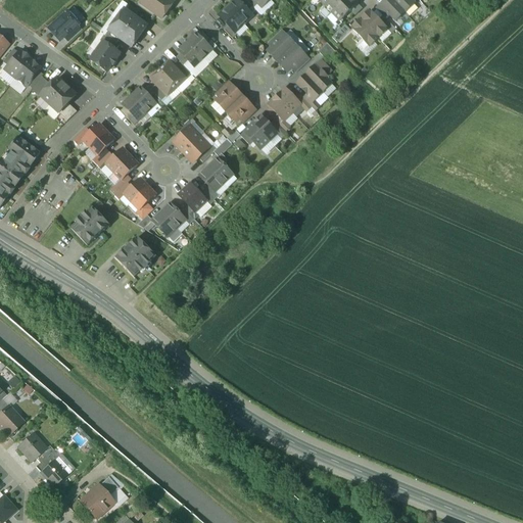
[(169,0),(143,0),(141,4),(161,19),(174,3),(169,0)]
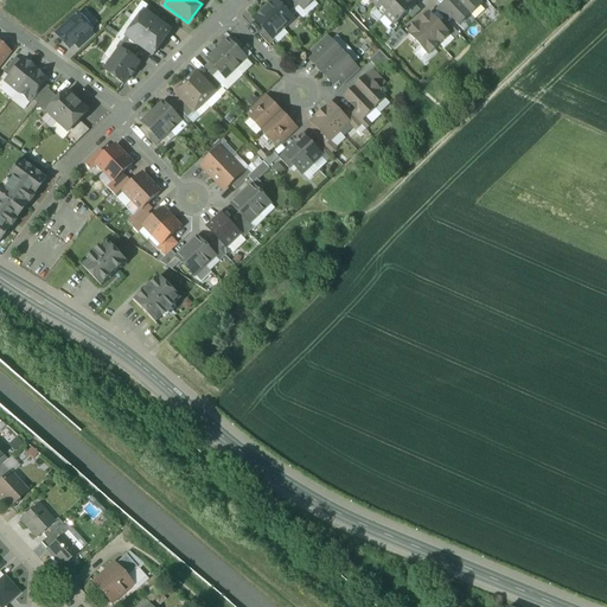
[(293,10),(283,0),(282,0),(279,4),(288,14),(293,10)]
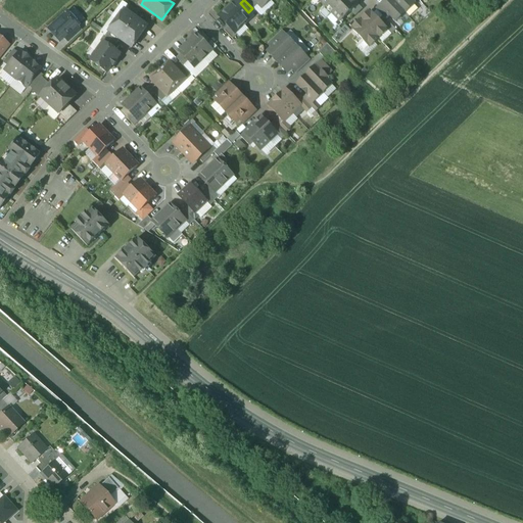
[(257,4),(253,0),(244,0),(252,8),(253,8),(257,4)]
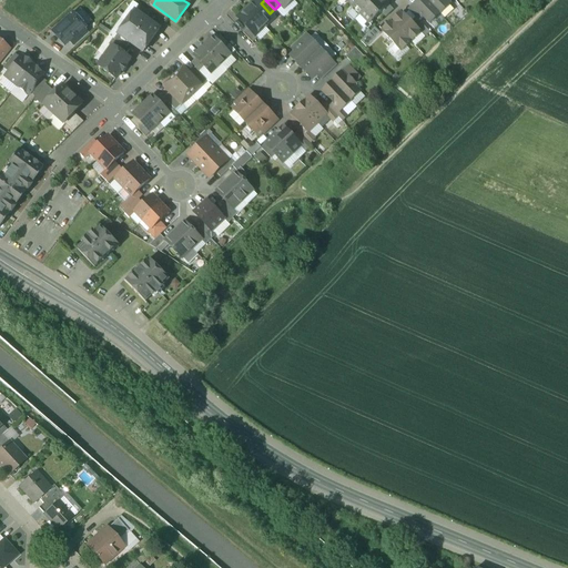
[(351,0),(350,1),(348,2),(362,16),(377,0),(351,0)]
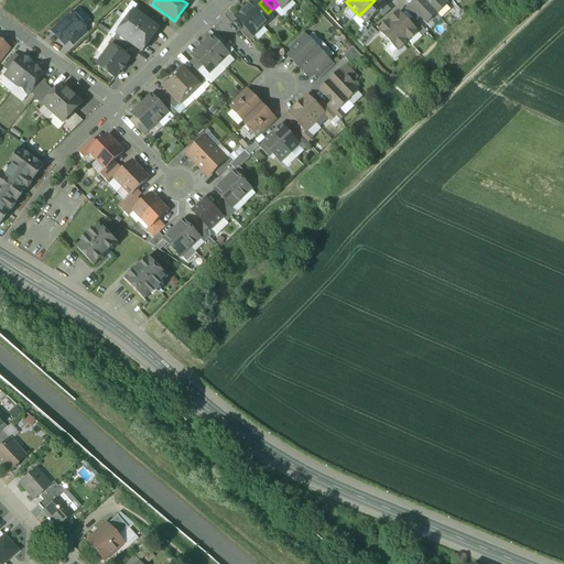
[(381,0),(375,0),(359,15),(367,25),(387,6),(381,0)]
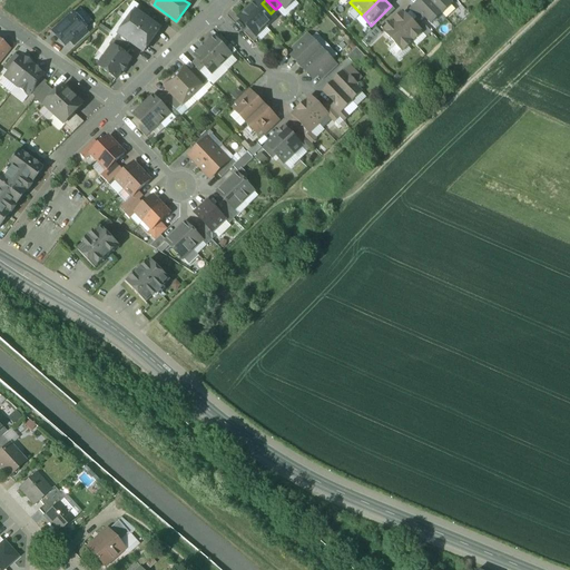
[(426,0),(421,0),(414,7),(415,8),(425,17),(432,25),(441,15),(426,0)]
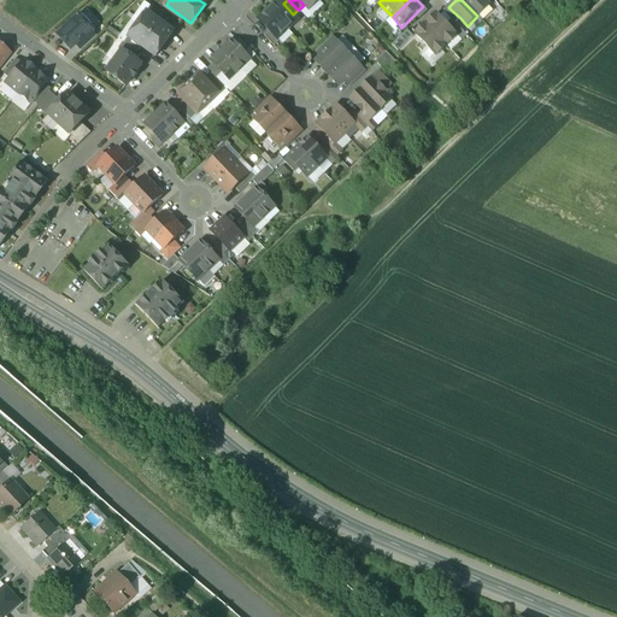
[(462,0),(477,16),(488,6),(487,4),(483,0),(462,0)]
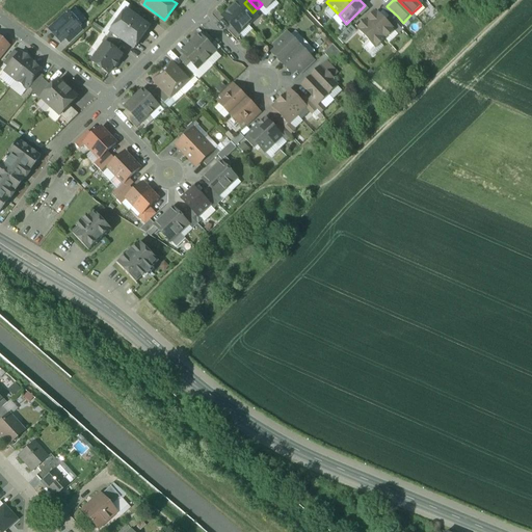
[(244,3),(241,1),(232,9),(247,26),(257,17),(253,12),(244,3)]
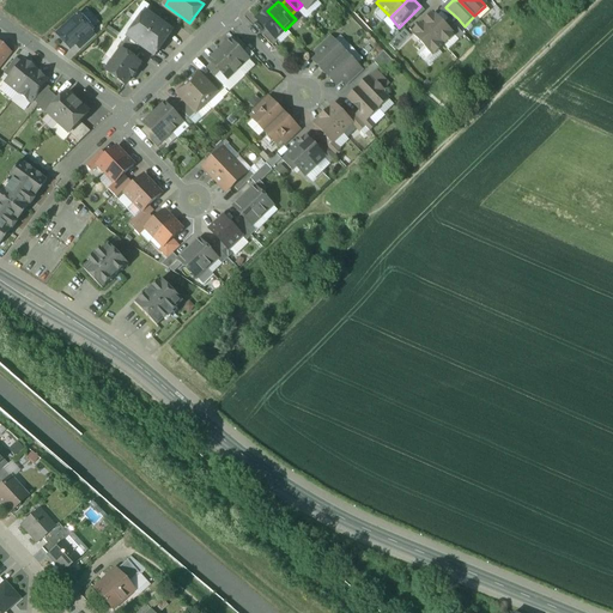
[(163,16),(150,7),(146,12),(158,22),(163,16)]
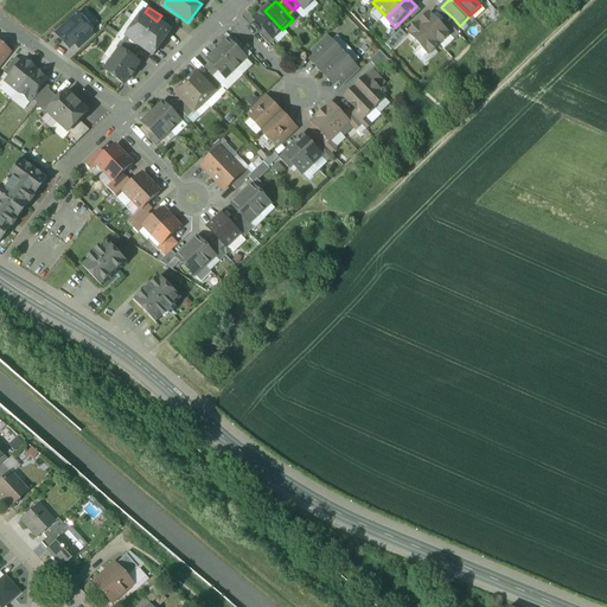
[(453,18),(442,8),(438,13),(445,20),(447,24),(453,18)]
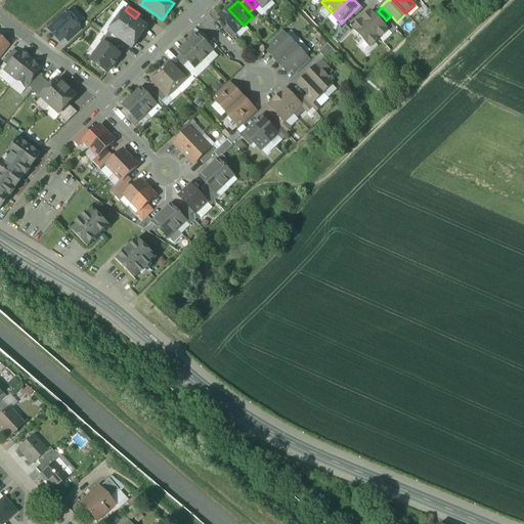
[(244,26),(228,9),(220,17),(229,28),(235,34),(244,26)]
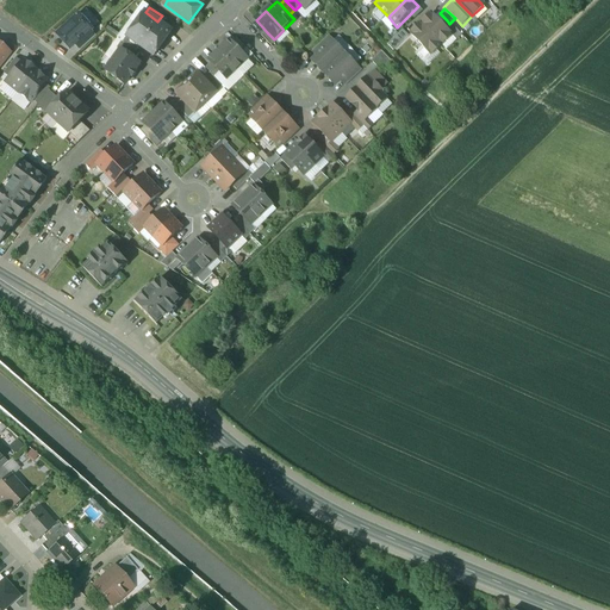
[(157,22),(145,12),(136,25),(163,44),(172,32),(157,22)]
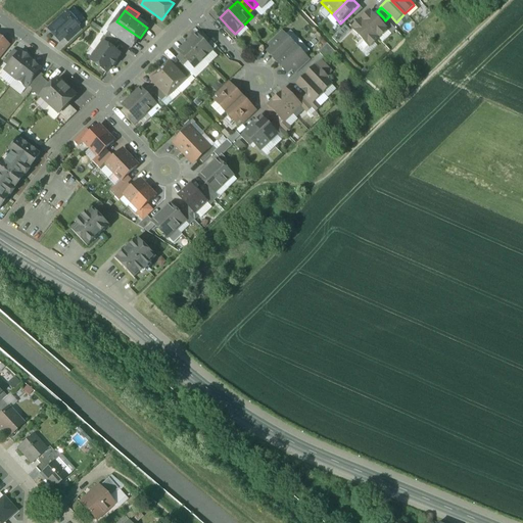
[(79,26),(67,13),(49,30),(60,42),(64,39),(78,27),(79,26)]
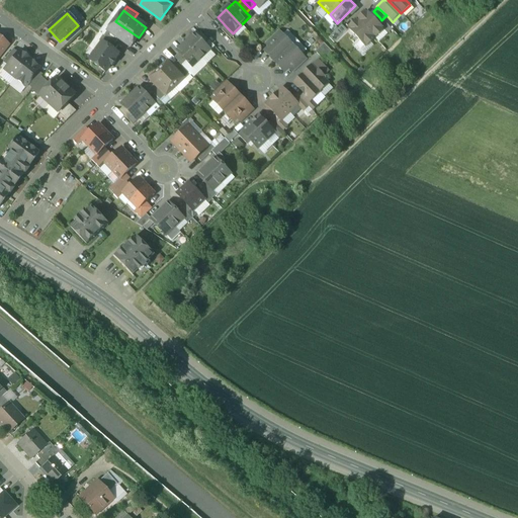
[(366,13),(358,21),(374,38),(383,30),(375,21),(366,13)]
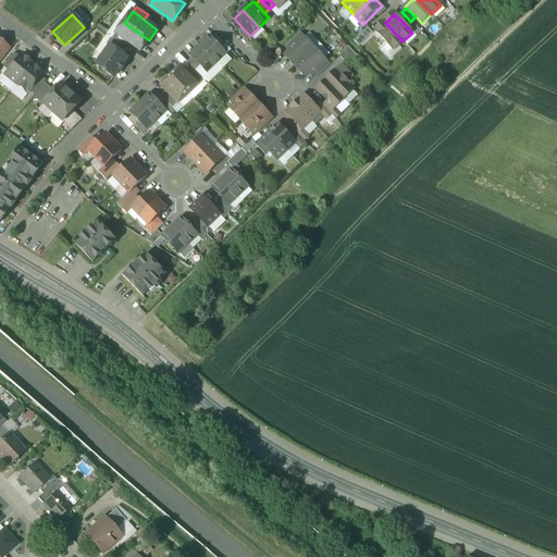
[(410,22),(408,19),(404,23),(412,33),(417,37),(421,33),(410,22)]
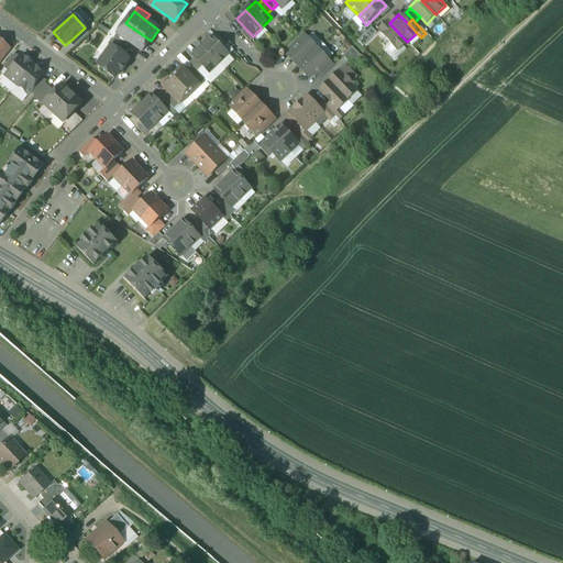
[(151,41),(125,23),(118,34),(129,43),(142,52),(151,41)]
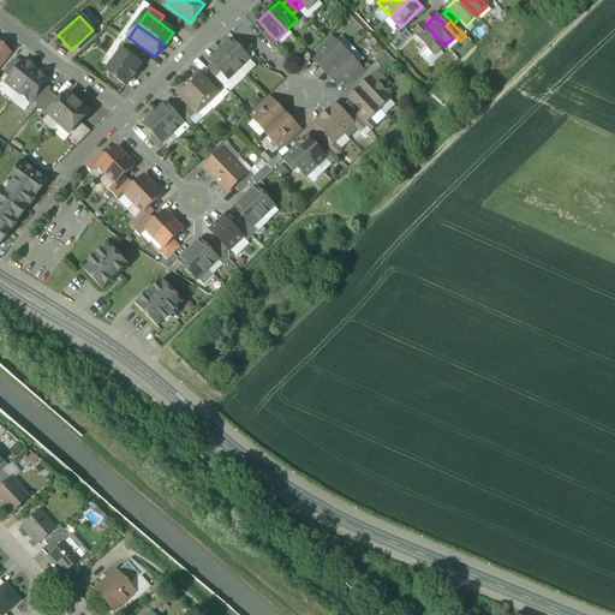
[(425,25),(415,35),(435,57),(445,46),(425,25)]
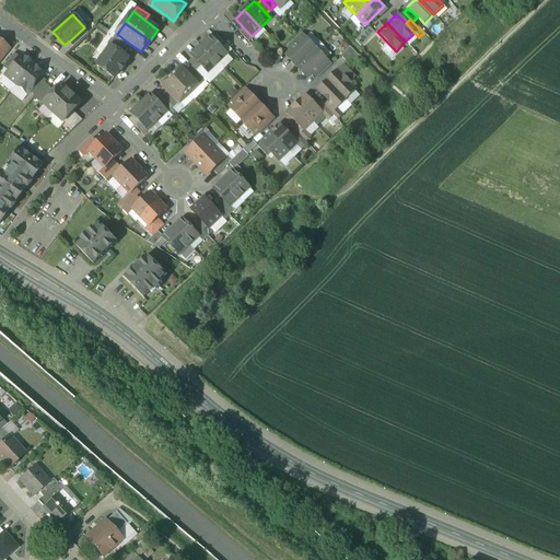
[(361,27),(357,32),(361,37),(366,33),(361,27)]
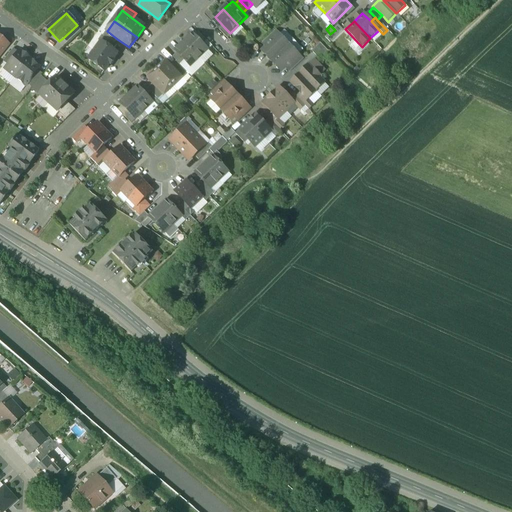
[(76,26),(63,38),(67,43),(81,31),(76,26)]
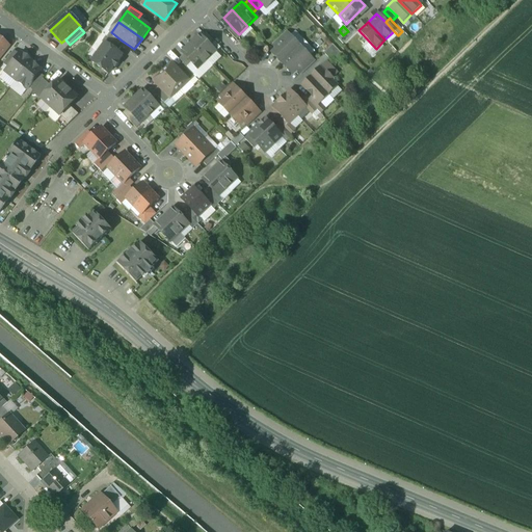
[(233,28),(228,32),(237,41),(241,36),(239,34),(233,28)]
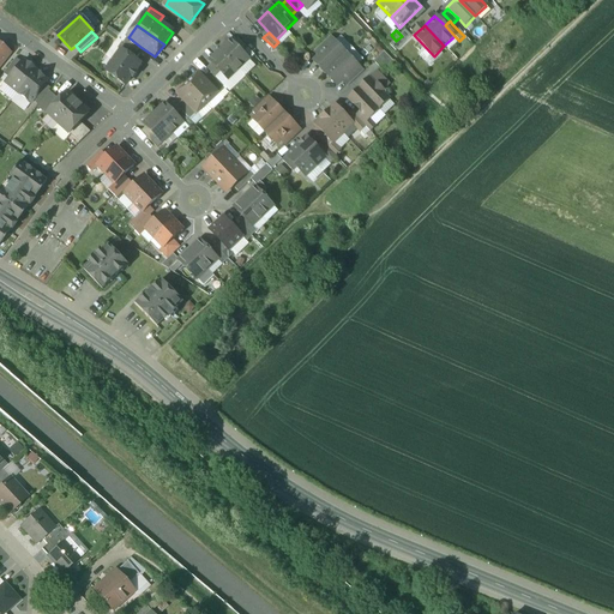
[(396,41),(390,47),(396,53),(411,38),(405,32),(396,41)]
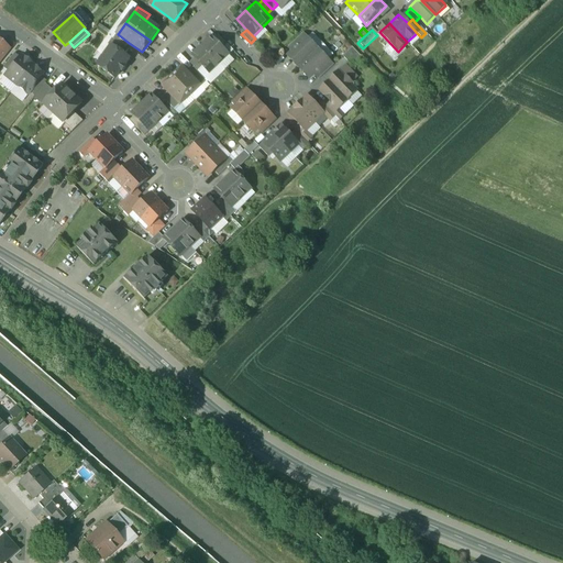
[(129,43),(118,34),(113,40),(125,48),(129,43)]
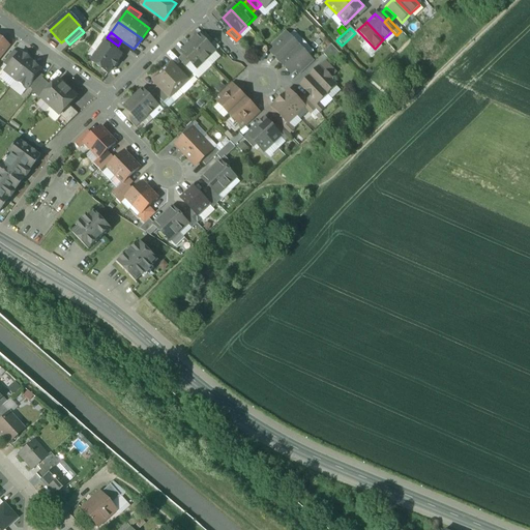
[(285,32),(271,46),(275,50),(289,37),(285,32)]
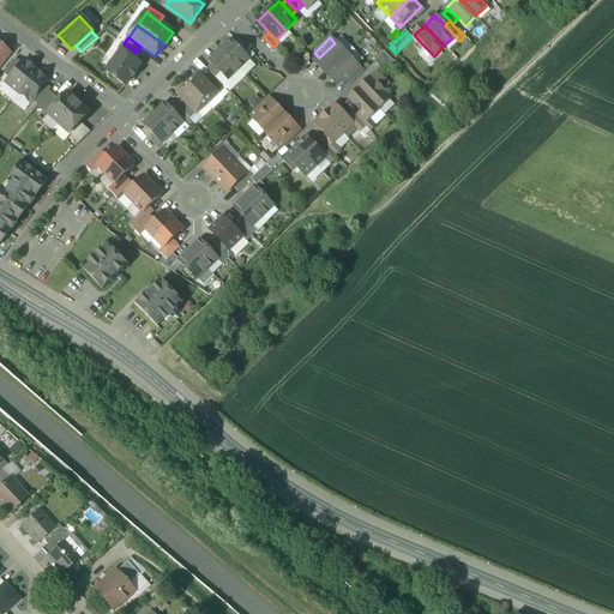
[(248,49),(239,38),(233,43),(244,54),(248,49)]
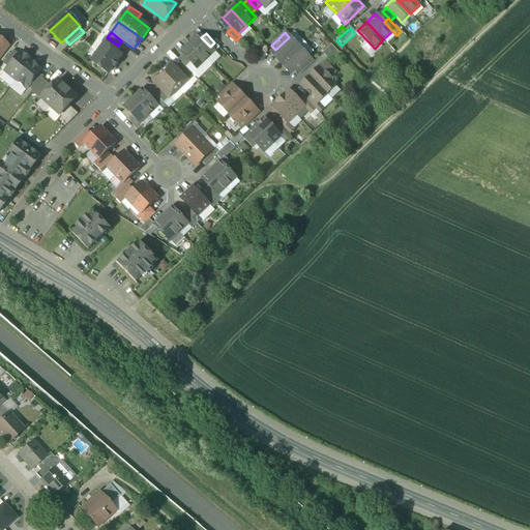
[(199,35),(190,45),(206,61),(215,52),(210,47),(201,37),(199,35)]
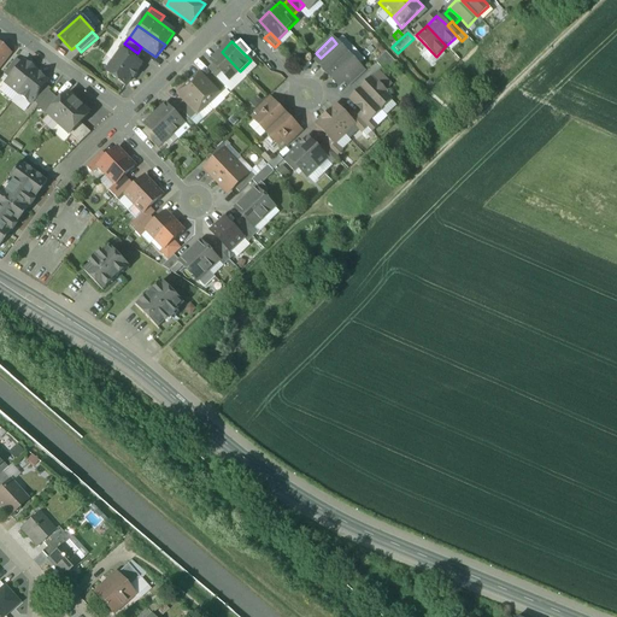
[(124,43),(123,42),(118,50),(122,52),(123,52),(136,62),(141,56),(137,53),(124,43)]
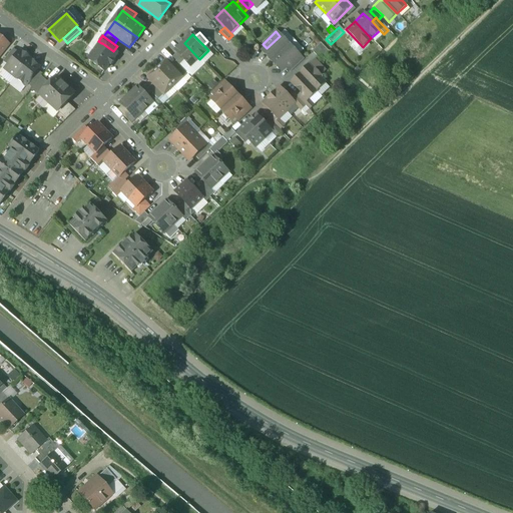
[(267,48),(263,52),(273,62),(290,46),(280,36),(267,48)]
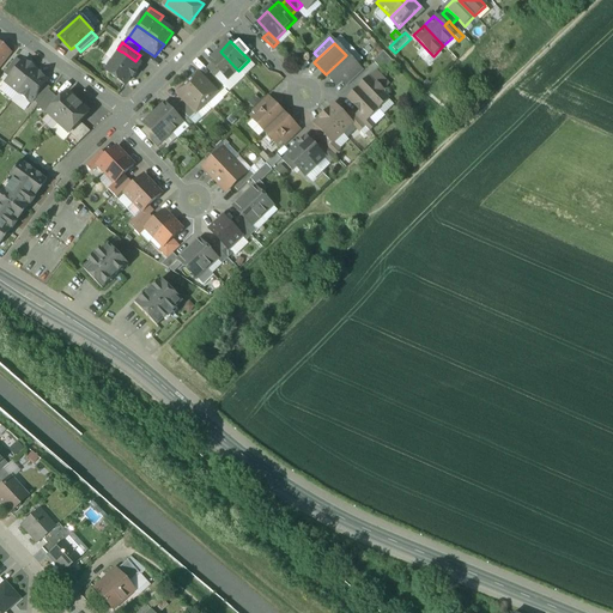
[(135,61),(122,52),(121,52),(115,60),(110,61),(107,66),(108,71),(107,72),(126,85),(132,77),(133,78),(137,73),(134,72),(140,65),(135,61)]
